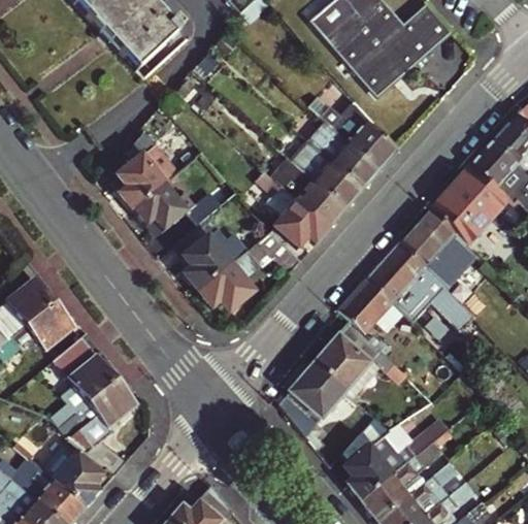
[(71,0),(135,70),(177,30),(176,29),(180,25),(173,18),(169,22),(150,0),(71,0)]
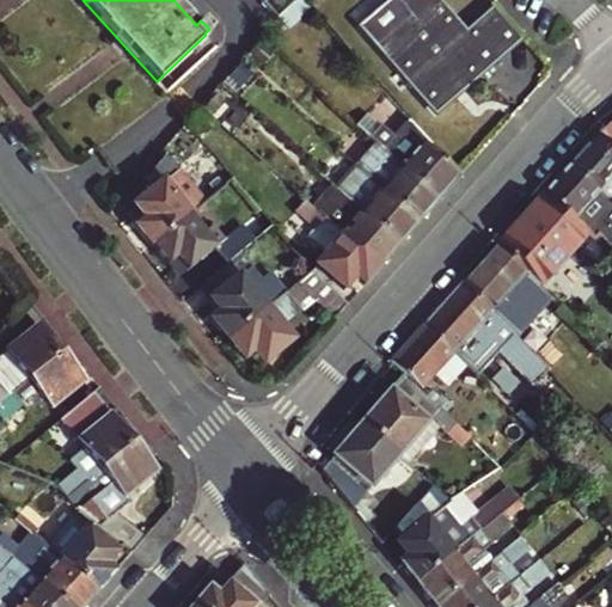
[(280,16),(295,0),(264,0),(279,16),(280,16)]
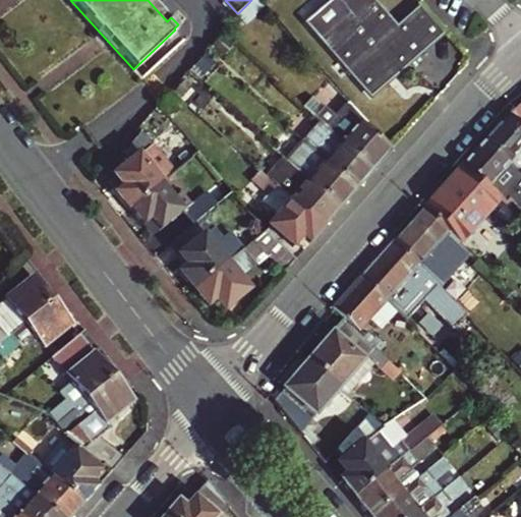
[(244,19),(264,2),(263,0),(251,0),(238,13),(244,19)]
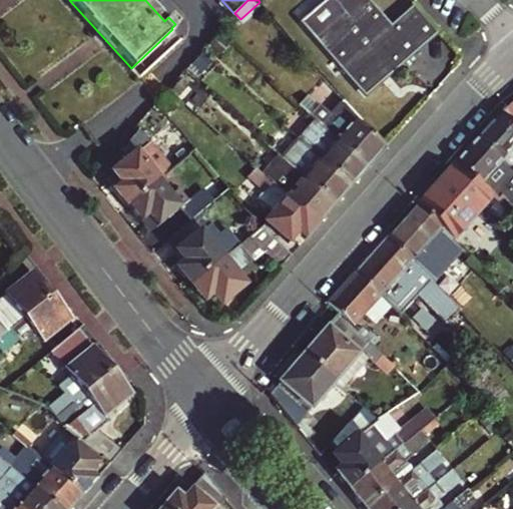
[(324,0),(304,18),(365,89),(393,64),(404,77),(424,60),(413,47),(435,29),(415,6),(390,27),(366,0),(324,0)]
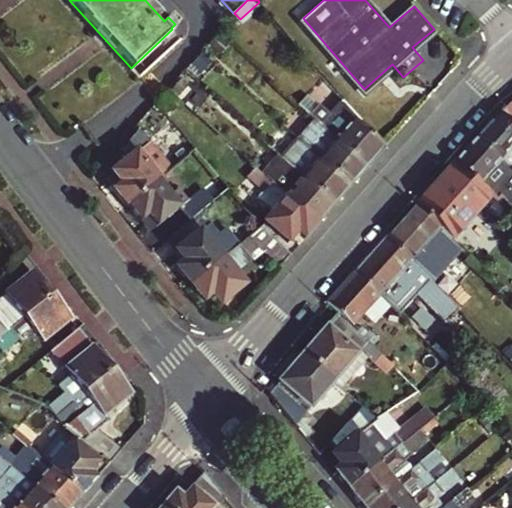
[(415,5),(414,6),(434,29),(435,28),(415,5)]
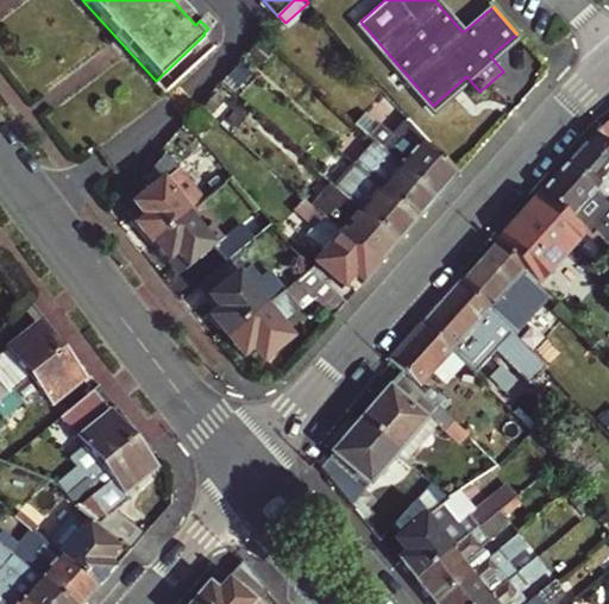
[(364,112),(355,123),(377,142),(382,146),(437,194),(456,171),(401,124),(393,133),(378,121),(377,123),(364,112)]
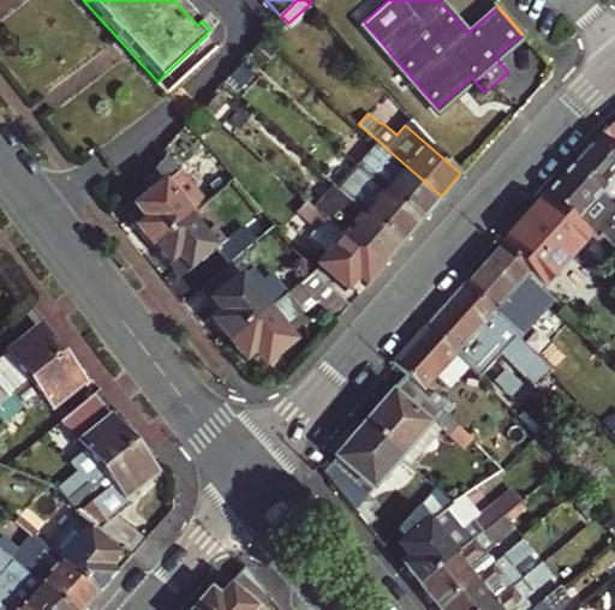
[(614,119),(599,132),(614,145),(614,119)]
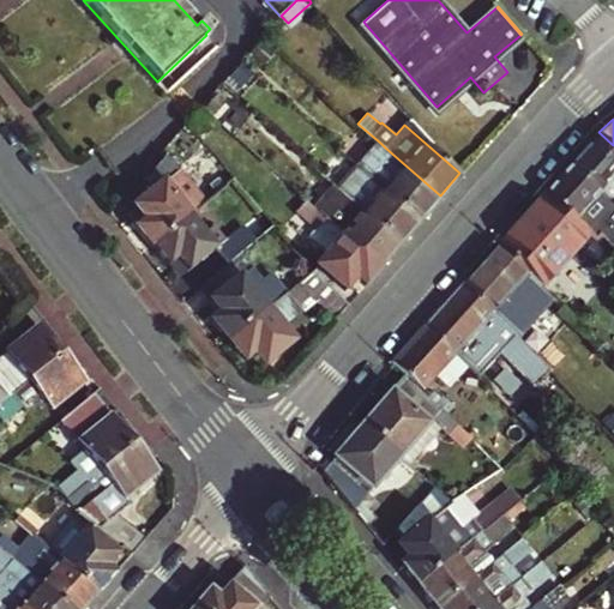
[(571,162),(612,198),(613,199),(613,145),(599,132),(571,162)]
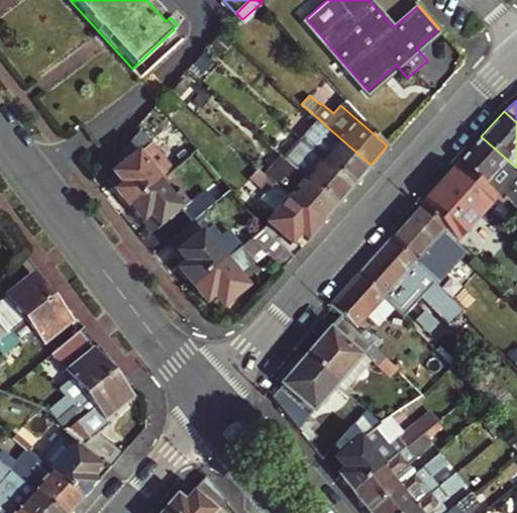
[(303,137),(355,183),(364,173),(371,165),(324,124),(316,133),(306,125),(298,133),(303,137)]
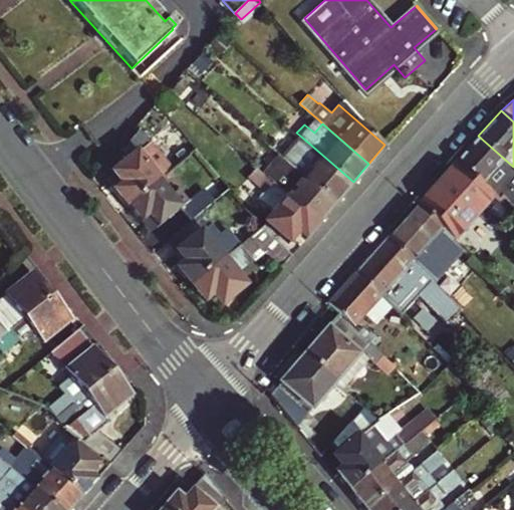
[(491,189),(512,166),(478,136),(457,159),(491,189)]
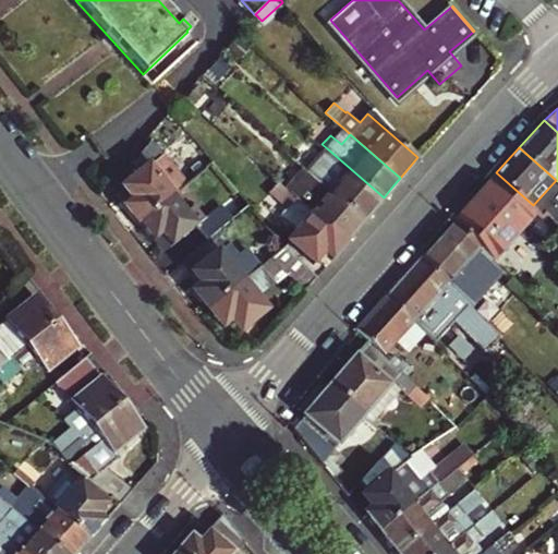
[(374,208),(384,197),(327,148),(307,170),(314,175),(364,219),(374,208)]
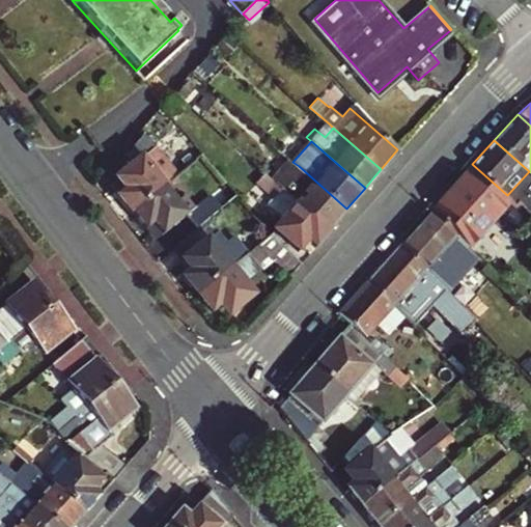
[(154,147),(143,156),(162,179),(173,171),(154,147)]
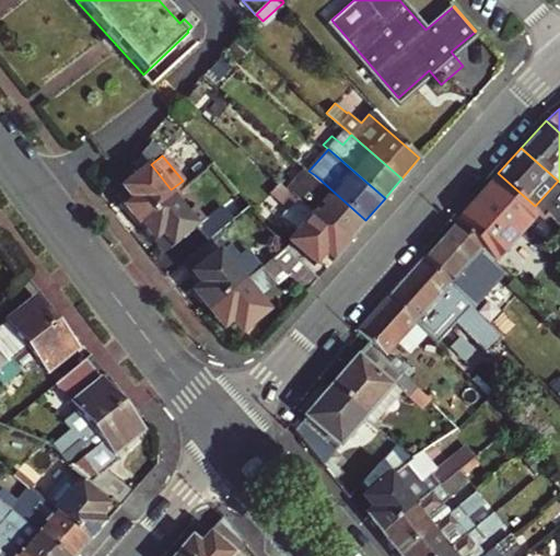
[(216,162),(189,183),(140,222),(154,241),(163,234),(172,245),(196,227),(208,241),(220,231),(251,206),(238,192),(207,218),(199,208),(190,215),(178,199),(193,187),(198,194),(224,173),(216,162)]
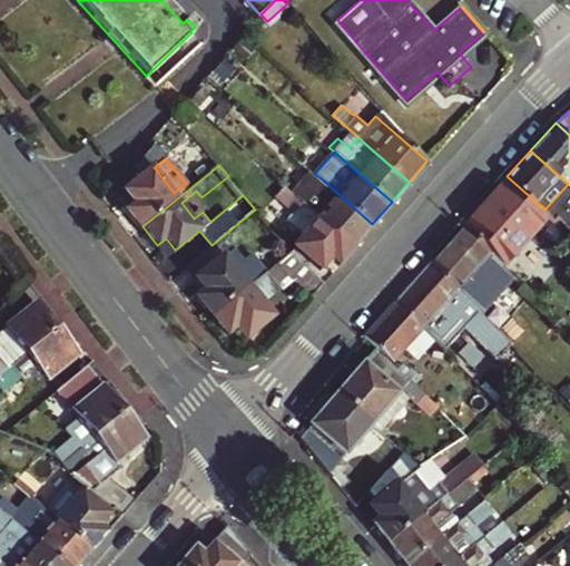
[(143,226),(193,186),(189,182),(186,184),(174,193),(154,167),(126,189),(136,202),(128,208),(143,226)]
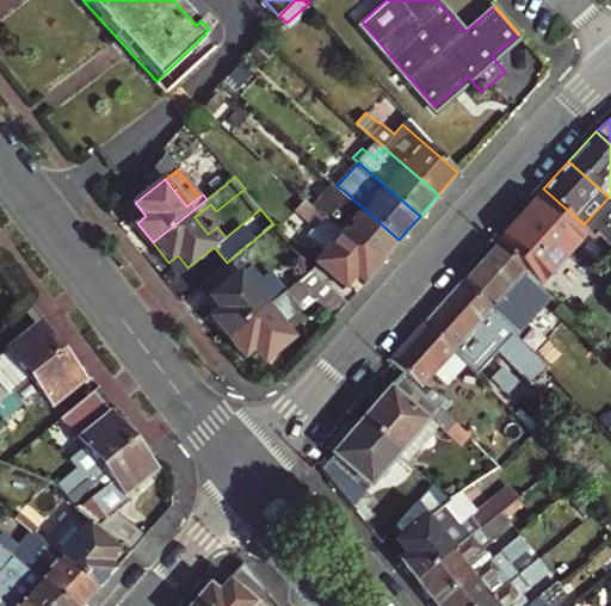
[(584,224),(543,189),(523,212),(497,241),(525,267),(545,286),(573,255),(588,270),(606,248),(584,224)]
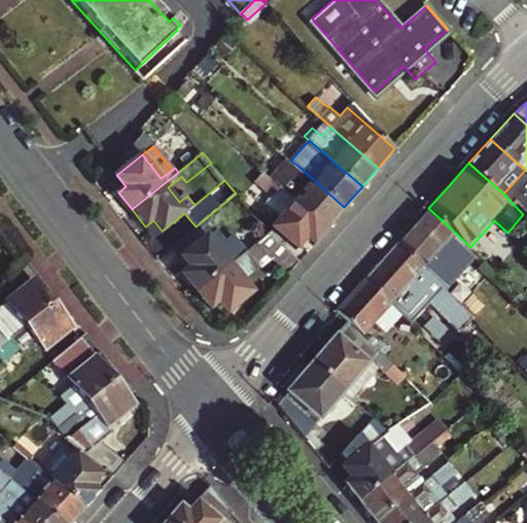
[(279,184),(327,227),(344,207),(296,165),(279,184)]
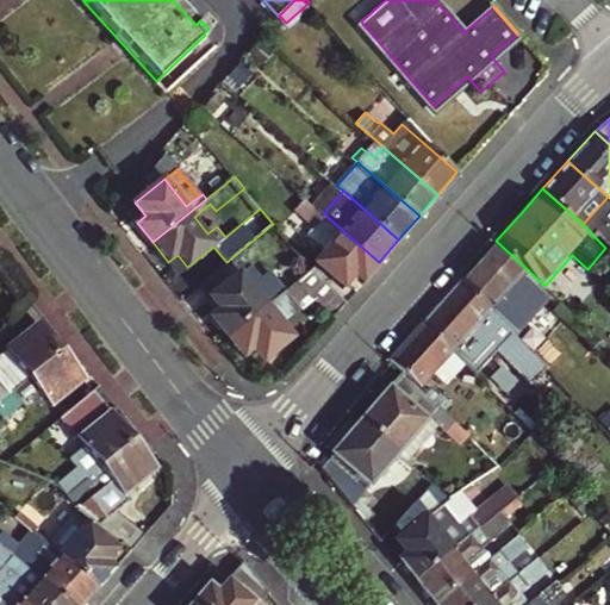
[(323,213),(304,197),(294,209),(312,225),(304,234),(323,250),(313,261),(342,285),(353,273),(362,280),(379,262),(323,213)]
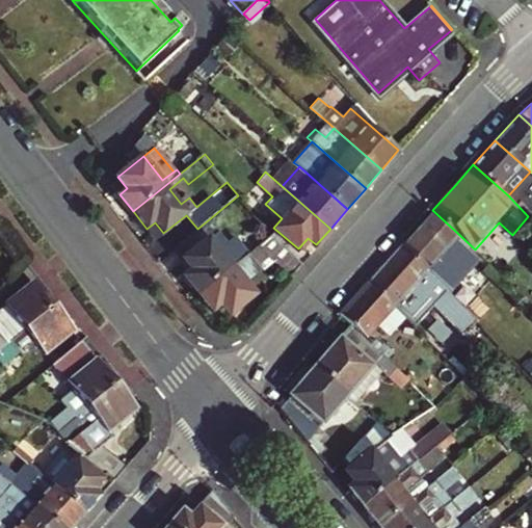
[(400,246),(434,278),(441,271),(430,262),(457,233),(432,210),(400,246)]
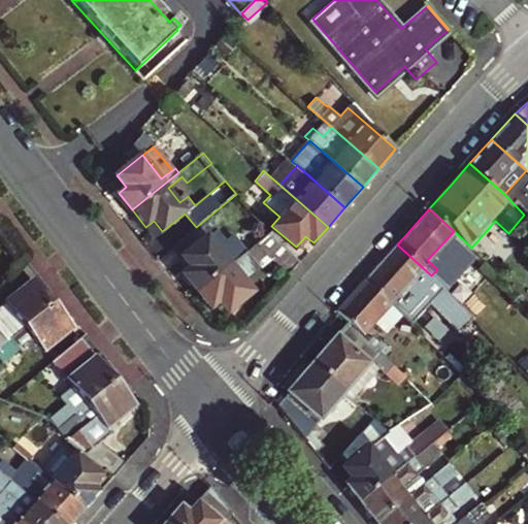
[(224,238),(207,218),(196,227),(173,246),(191,266),(184,272),(197,290),(245,250),(246,250),(232,232),(224,238)]
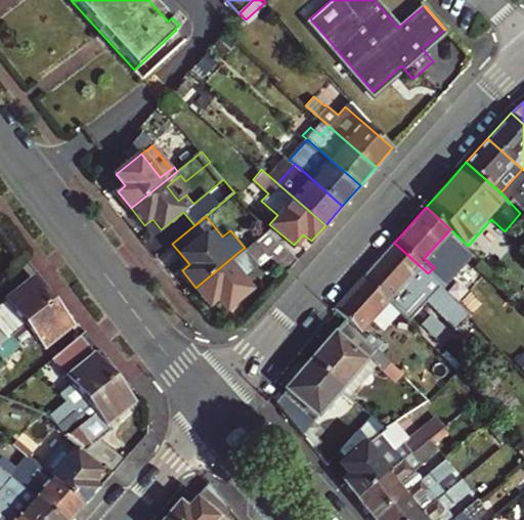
[(254,245),(285,270),(296,258),(266,230),(264,232),(254,245)]
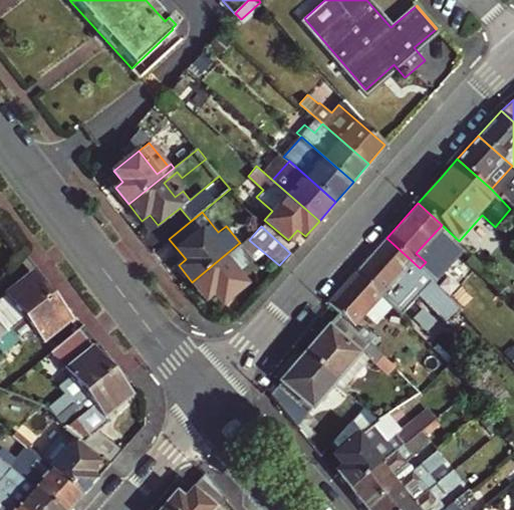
[(387,238),(355,272),(379,293),(396,310),(400,313),(419,295),(445,321),(459,308),(420,268),(387,238)]
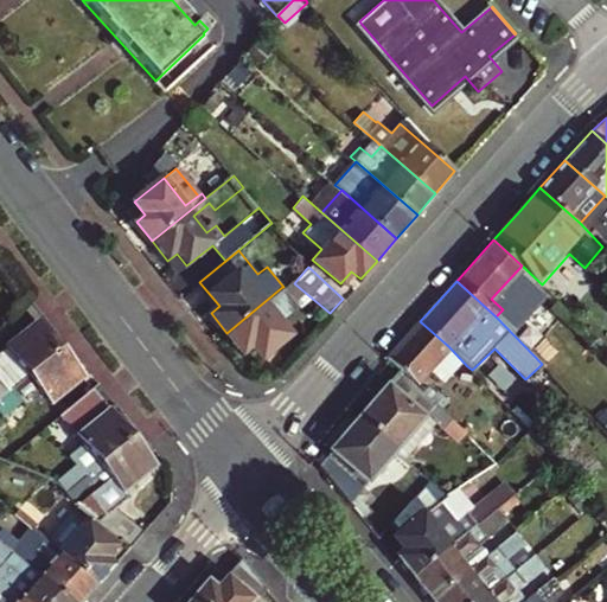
[(282,287),(227,333),(242,352),(250,345),(261,357),(289,334),(278,320),(296,305),(282,287)]
